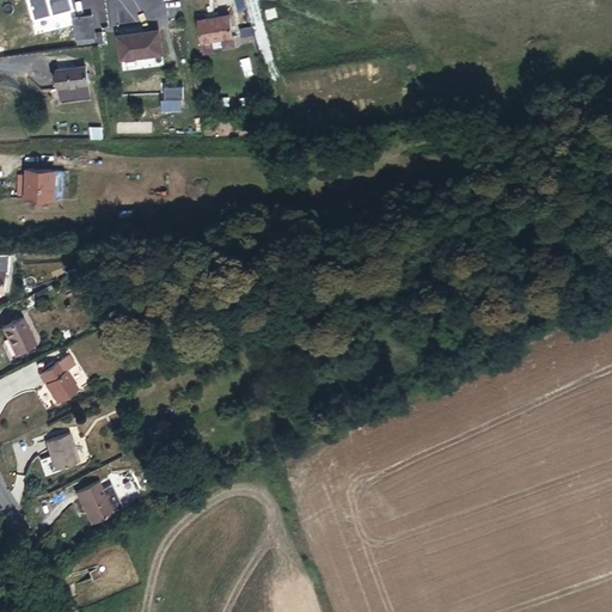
[(69,0),(28,0),(32,19),(72,11),(69,0)]
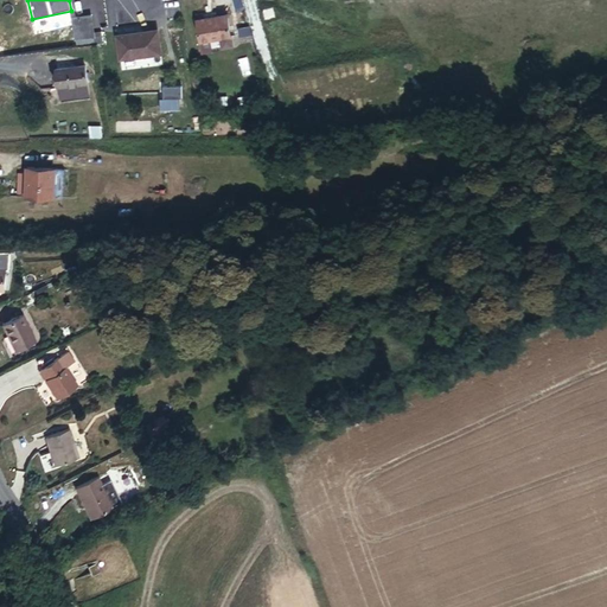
[(276,19),(274,7),(262,8),(264,20),(276,19)]
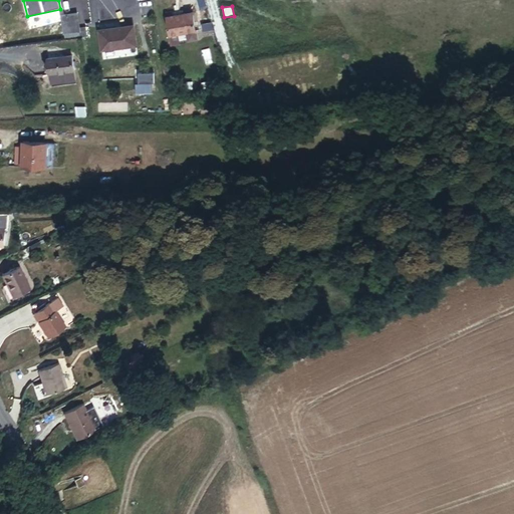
[(81,36),(77,12),(64,14),(68,38),(81,36)]
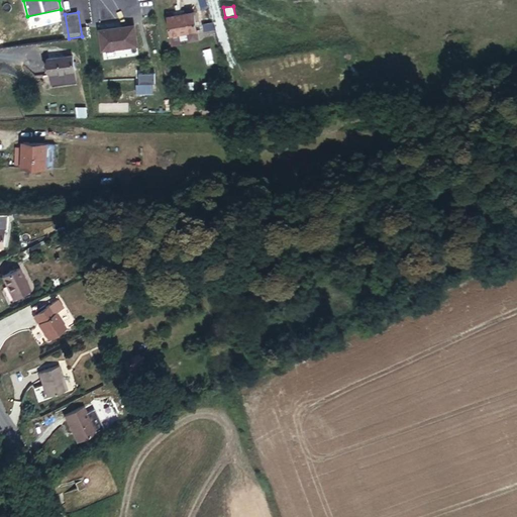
[(198,38),(194,12),(168,17),(171,35),(188,32),(190,40),(198,38)]
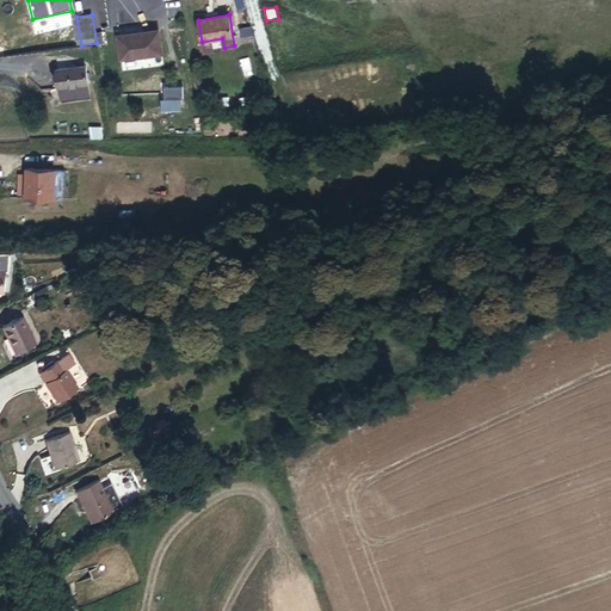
[(161,53),(159,30),(127,35),(128,47),(121,48),(122,59),(161,53)]
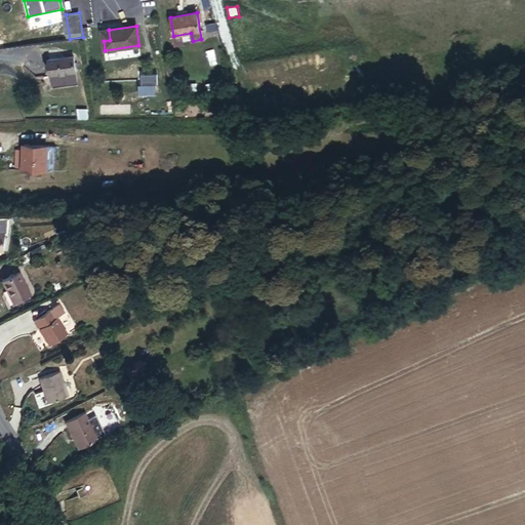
[(74,56),(49,58),(52,85),(77,82),(74,56)]
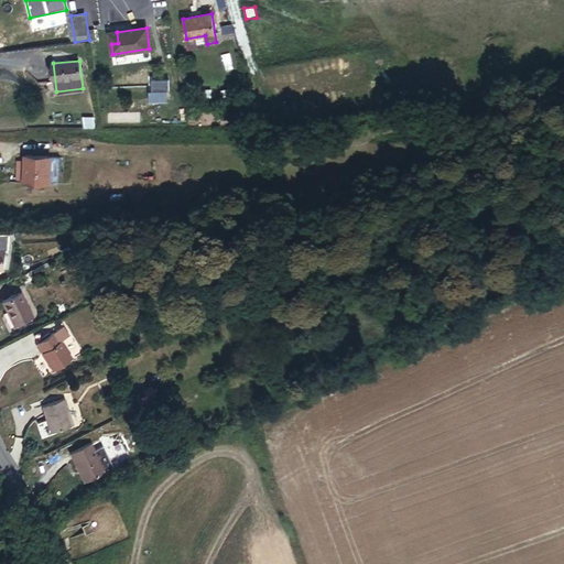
[(51,182),(52,156),(24,155),(24,160),(17,160),(17,181),(51,182)]
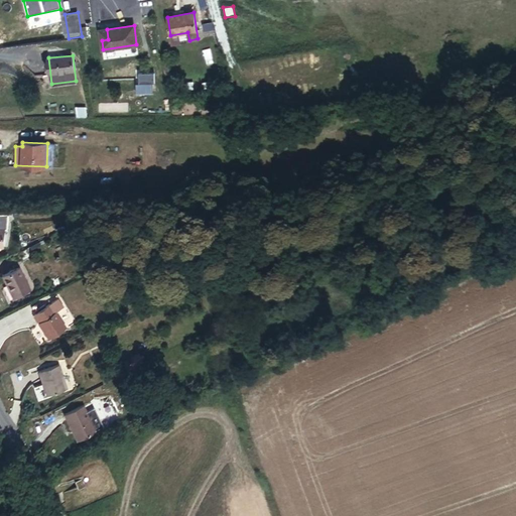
[(8,228),(9,213),(0,213),(0,247),(4,247),(5,228),(8,228)]
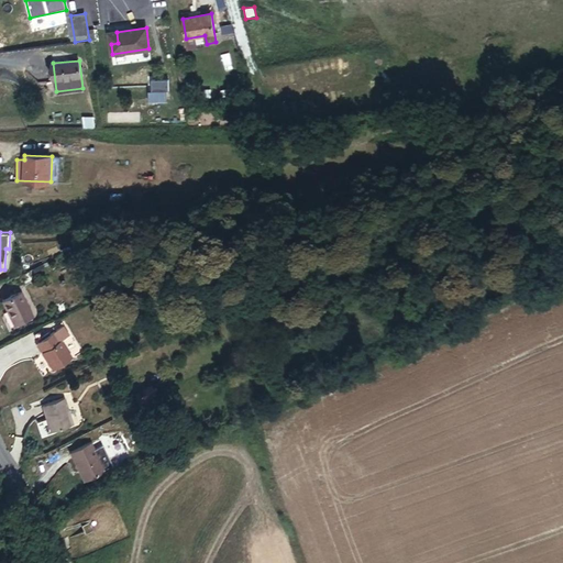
[(33,316),(21,291),(2,300),(13,324),(33,316)]
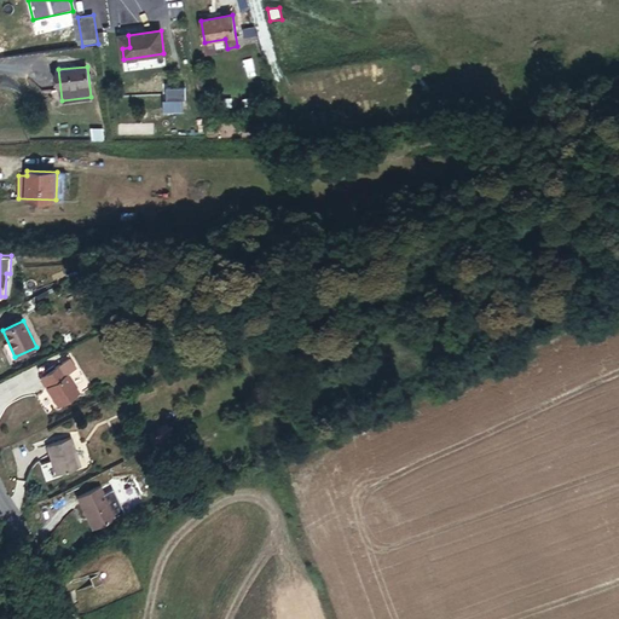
[(56,368),(28,386),(34,395),(32,397),(46,417),(68,403),(56,383),(63,377),(56,368)]
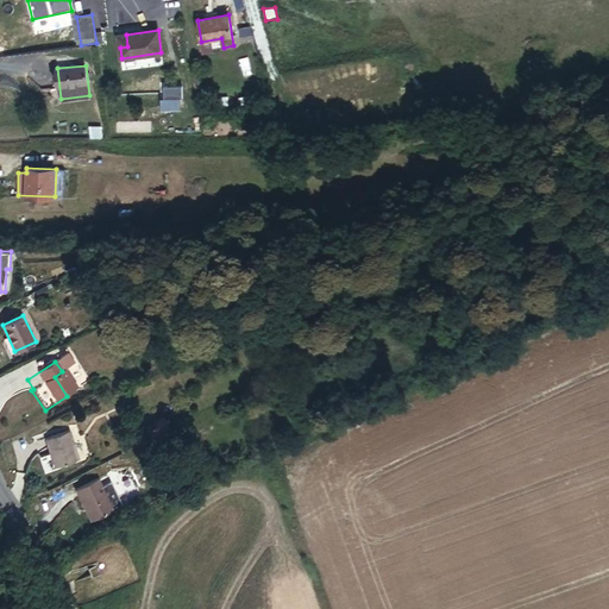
[(68,468),(58,437),(33,445),(38,462),(42,460),(46,473),(68,468)]
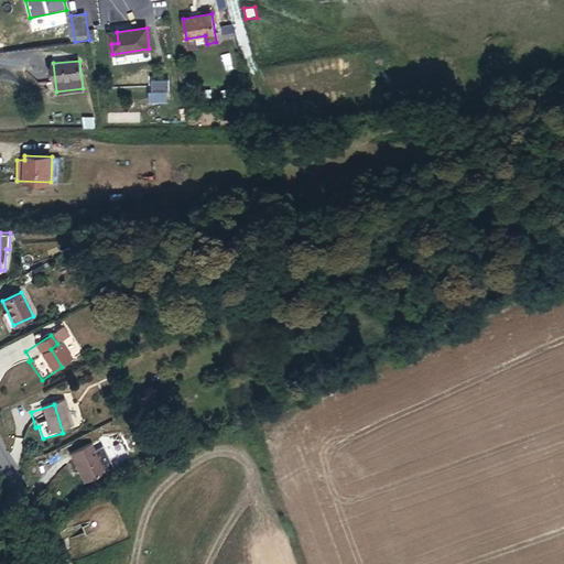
[(83,453),(61,464),(68,480),(72,479),(78,494),(98,484),(97,481),(105,477),(94,456),(86,461),(83,453)]
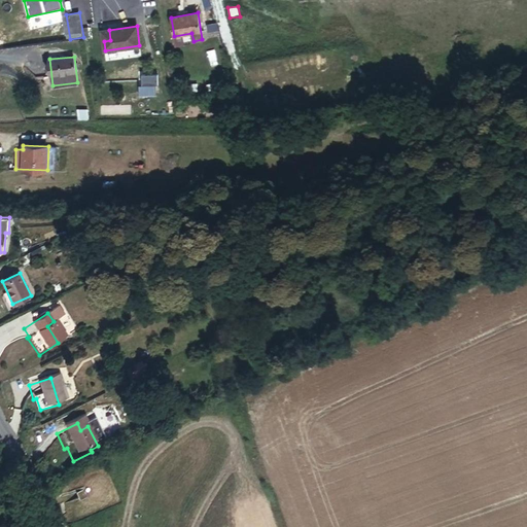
[(70,462),(73,461),(67,448),(64,449),(70,462)]
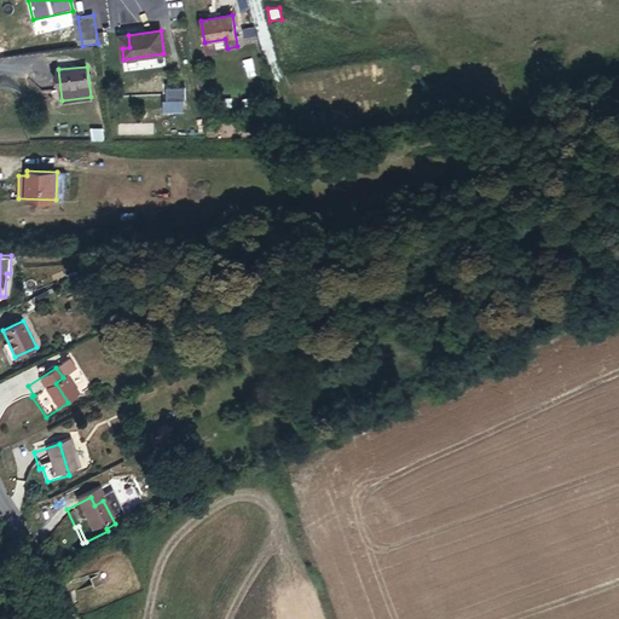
[(102,600),(97,590),(85,596),(90,605),(102,600)]
